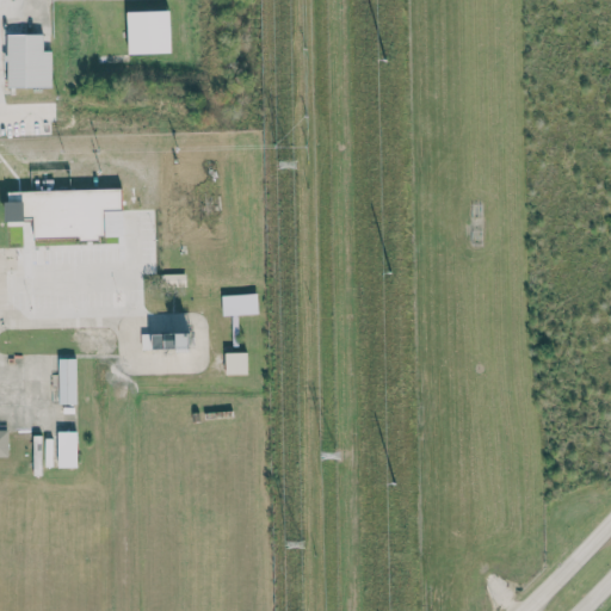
[(168,11),(127,12),(128,54),(170,53),(168,11)]
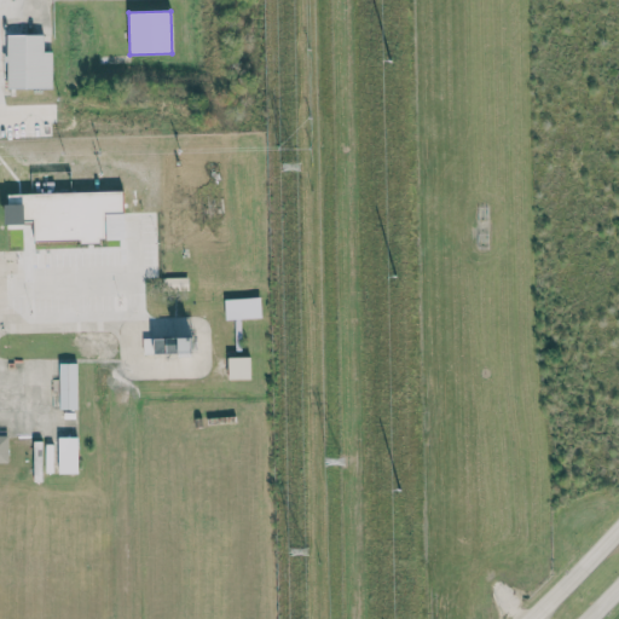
[(52,51),(42,51),(42,35),(6,34),(6,88),(51,88),(52,51)]
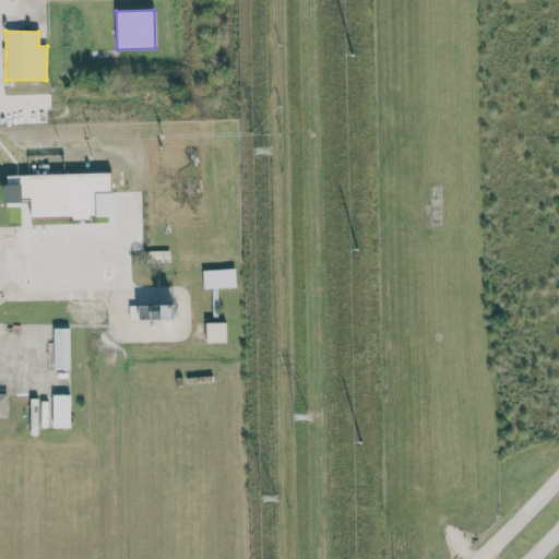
[(4,175),(6,202),(30,201),(30,218),(72,217),(72,219),(95,219),(95,192),(110,192),(110,173),(4,175)]
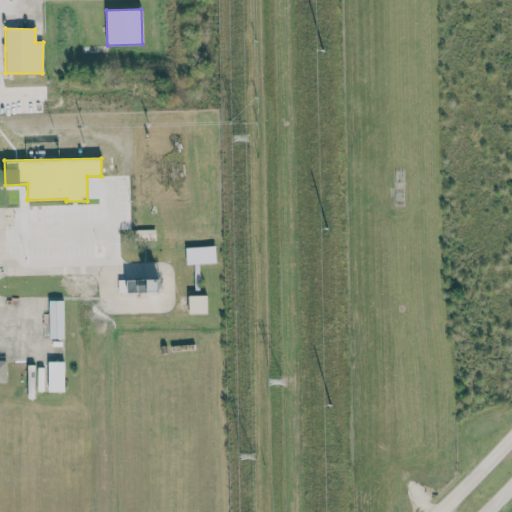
[(118,293),(158,292),(157,279),(118,280),(118,293)]
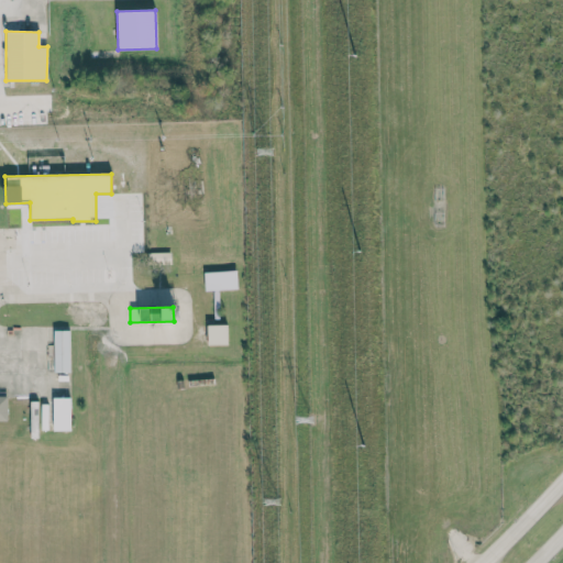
[(207,344),(227,344),(227,324),(207,324),(207,344)]
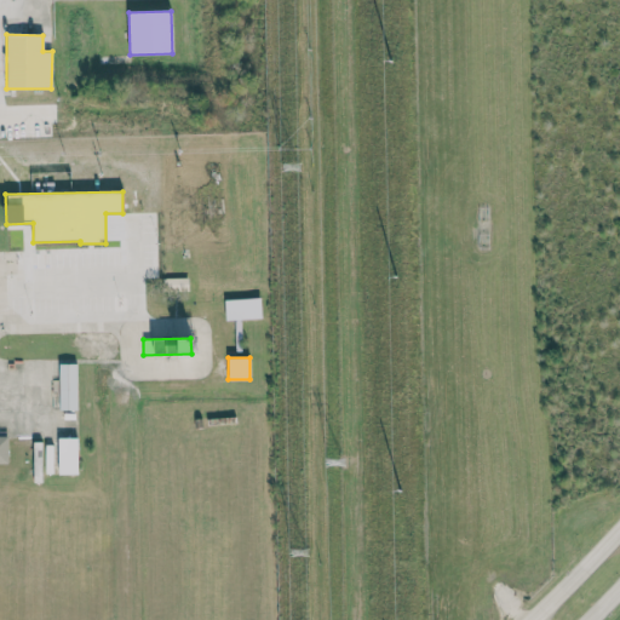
[(76,411),(76,363),(59,363),(59,409),(76,411)]
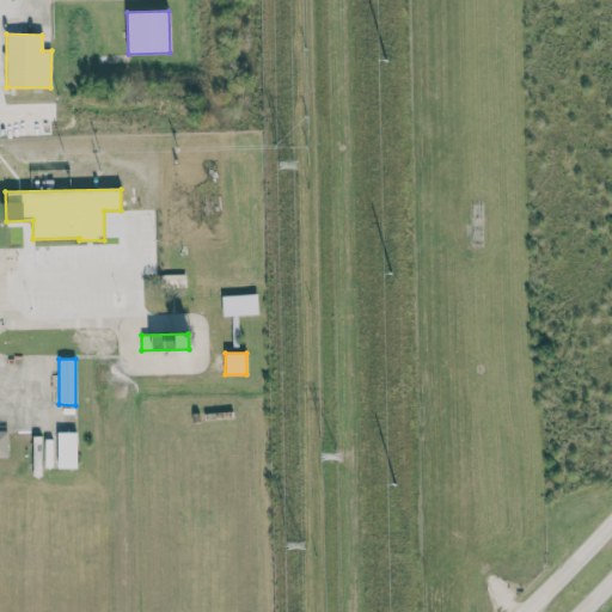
[(59,466),(77,466),(75,433),(57,433),(59,466)]
